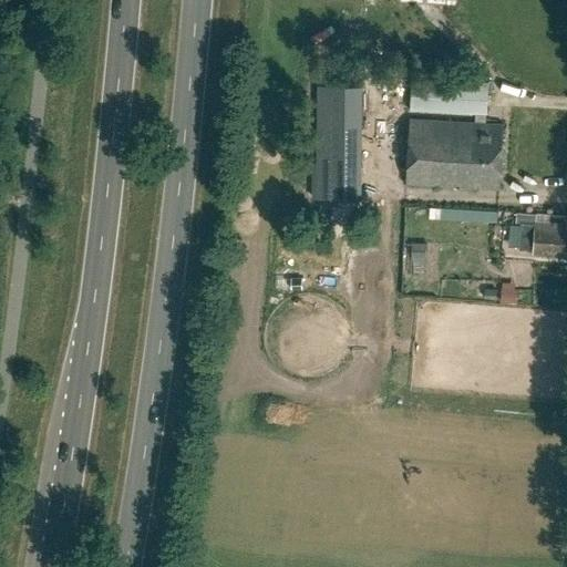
[(485,113),(487,83),(411,79),(410,109),(485,113)]
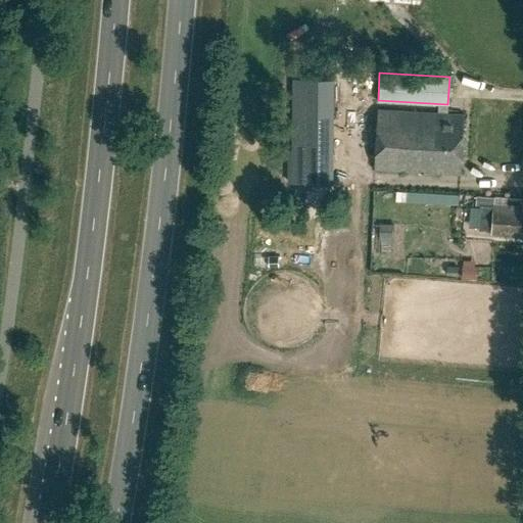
[(292,130),(333,131),(334,79),(293,78),(292,130)]
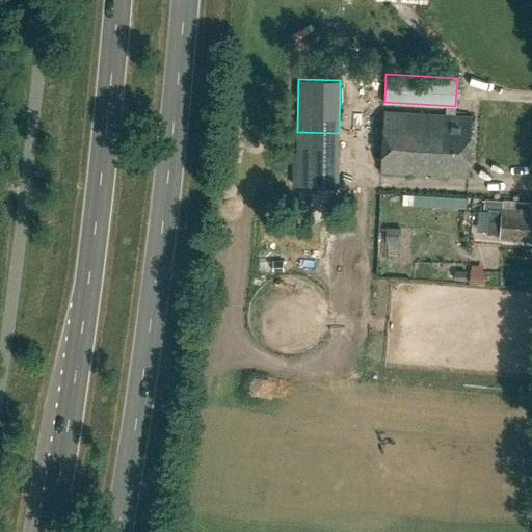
[(469,177),(473,115),(384,110),(380,173),(469,177)]
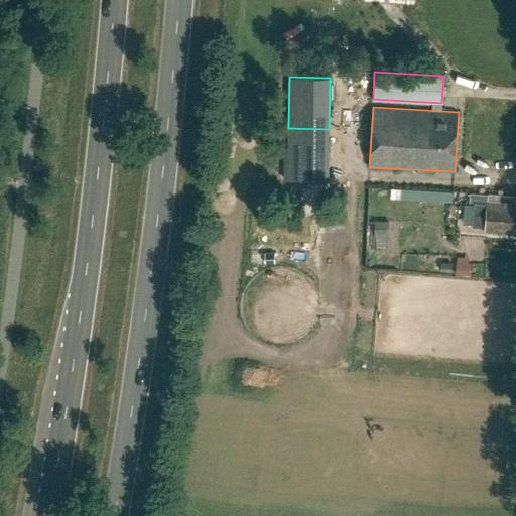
[(400,188),(400,200),(452,203),(453,191),(400,188)]
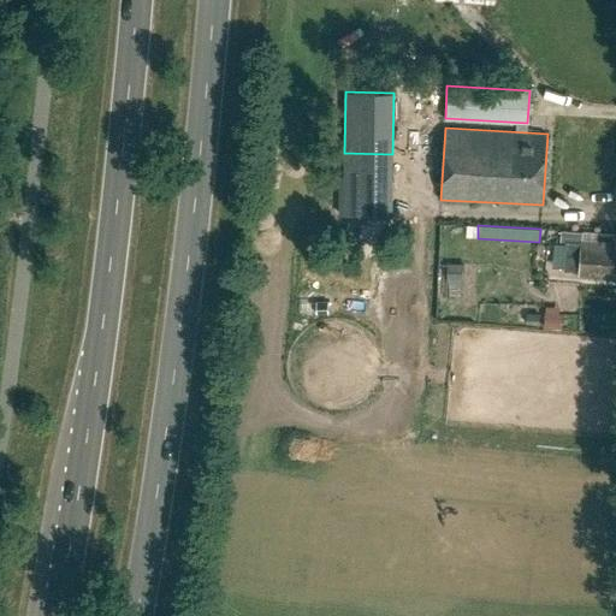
[(615,242),(581,240),(581,242),(566,241),(564,268),(579,270),(579,274),(615,277),(615,250),(614,250),(615,242)]
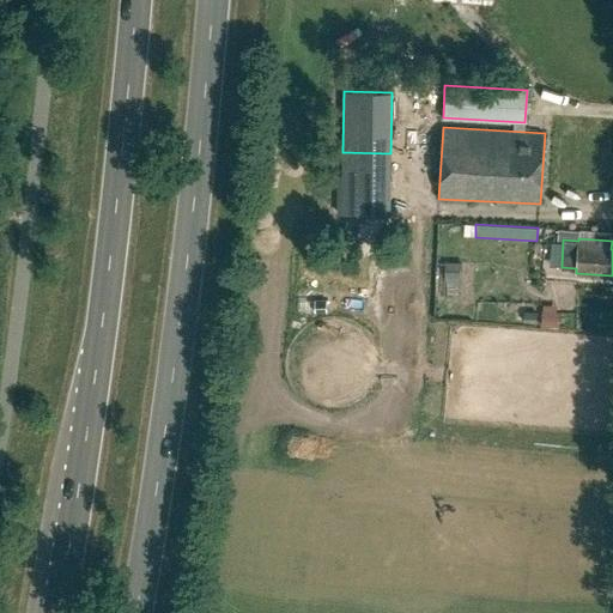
[(444,261),(444,275),(461,275),(461,261),(444,261)]
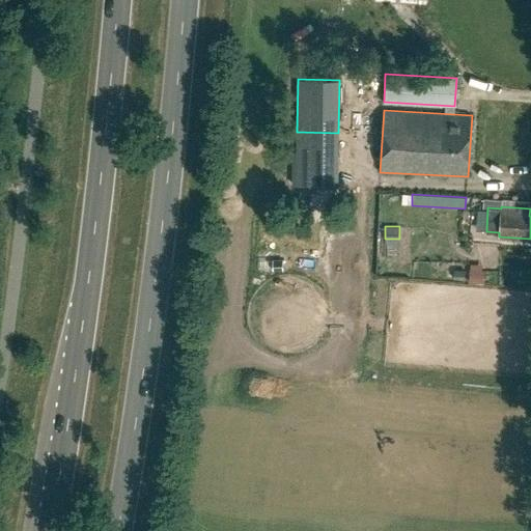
[(470,272),(470,282),(482,282),(483,272),(470,272)]
